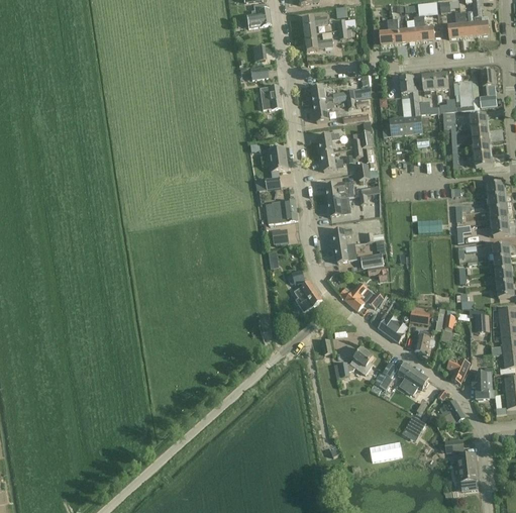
[(473,0),(473,1),(474,15),(481,15),(481,11),(481,6),(483,6),(482,0),(473,0)]
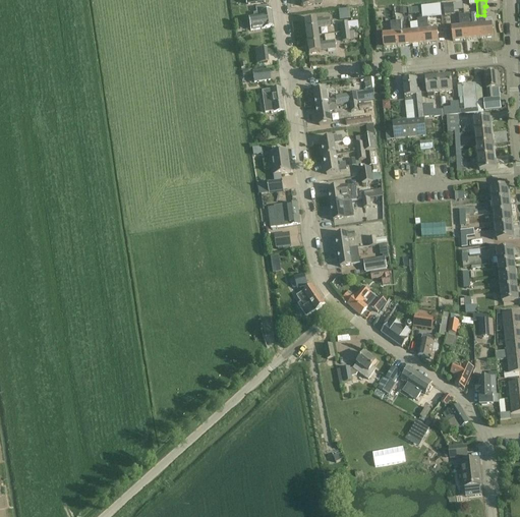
[(267,7),(267,2),(255,4),(256,11),(253,11),(253,14),(246,15),(248,27),(263,25),(263,24),(272,23),(270,7),(267,7)]
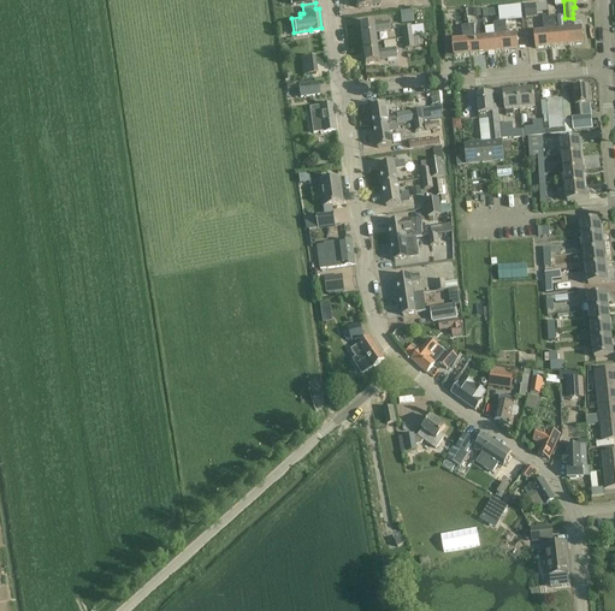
[(398,9),(400,21),(412,18),(411,6),(398,9)]
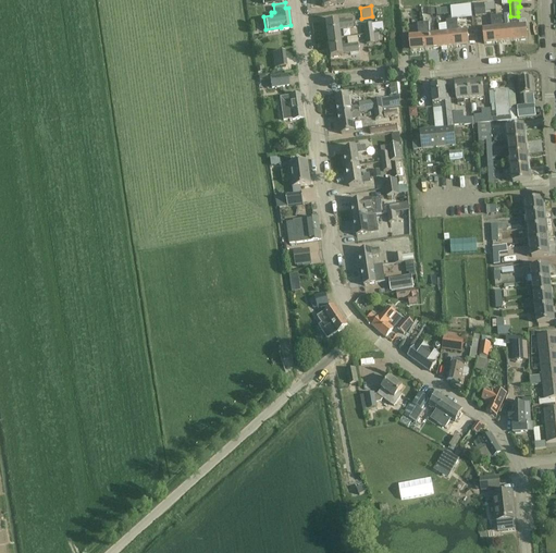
[(501,11),(495,12),(497,39),(513,37),(510,24),(502,24),(501,11)]
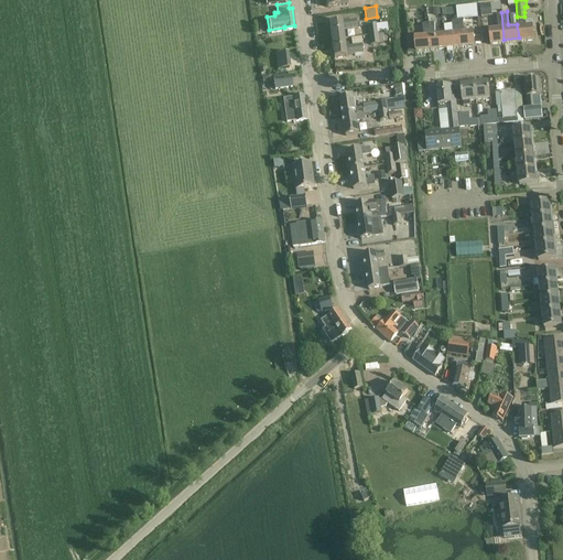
[(497,25),(487,27),(489,41),(504,40),(501,12),(496,12),(497,25)]
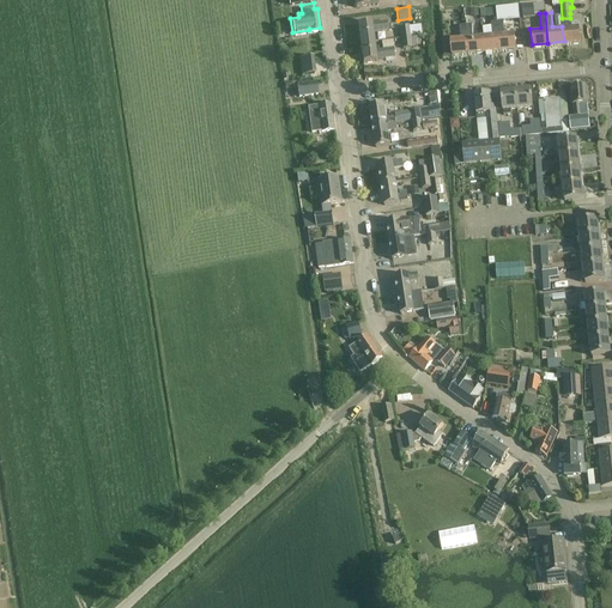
[(502,17),(496,18),(498,48),(515,46),(513,31),(503,31),(502,17)]
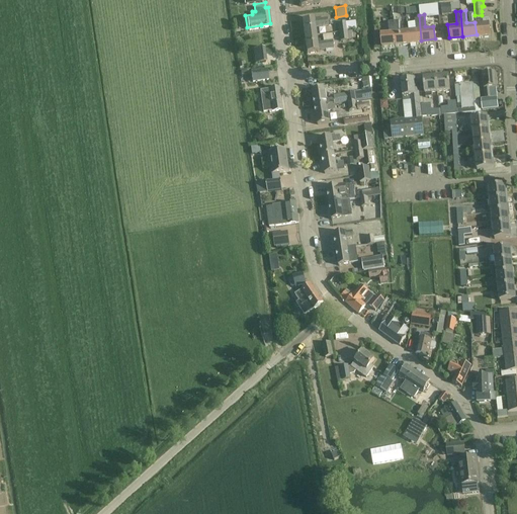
[(302,17),(304,32),(315,31),(314,24),(327,22),(326,15),(313,16),(313,15),(302,17)]
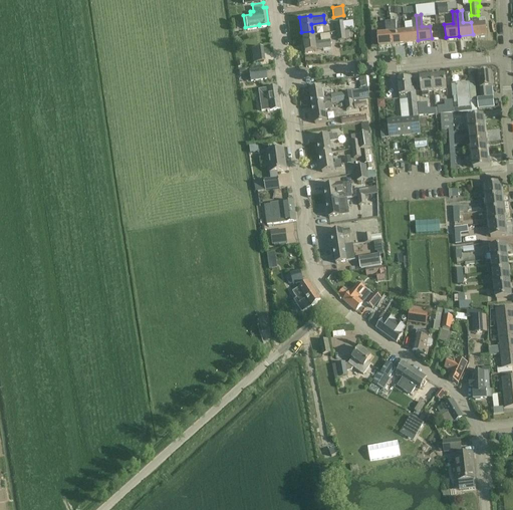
[(412,27),(404,28),(405,41),(418,40),(416,15),(411,15),(412,27)]
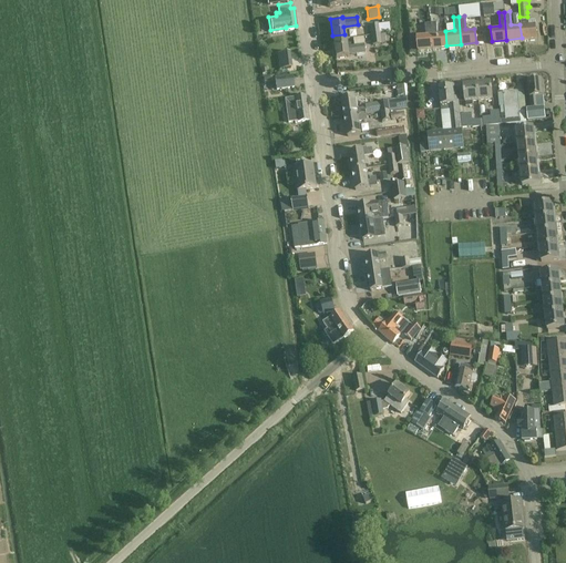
[(527,17),(520,17),(520,24),(522,38),(536,37),(535,22),(528,23),(527,17)]
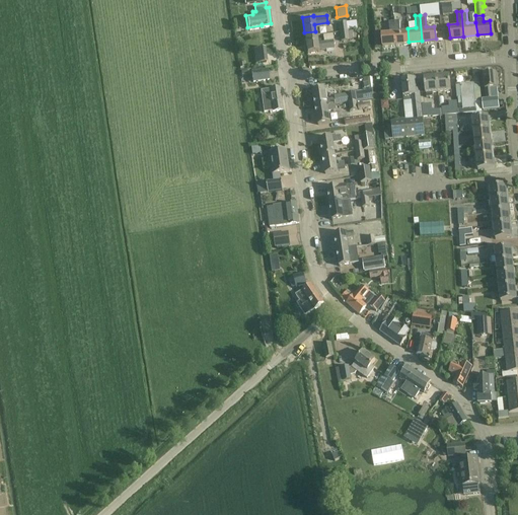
[(380,31),(381,45),(395,43),(392,17),(387,18),(388,30),(380,31)]
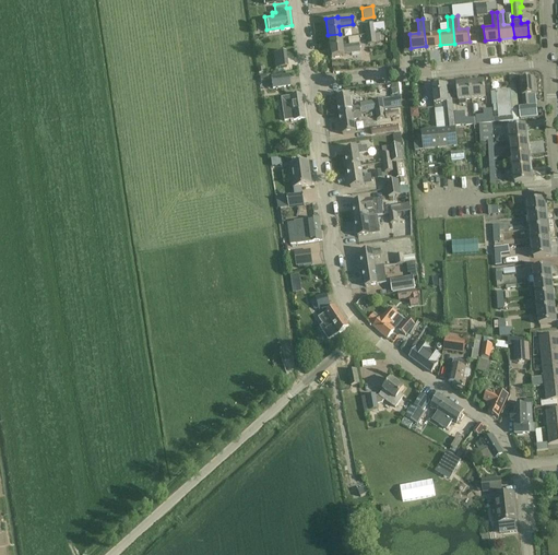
[(428,19),(423,19),(426,46),(440,45),(439,31),(430,32),(428,19)]
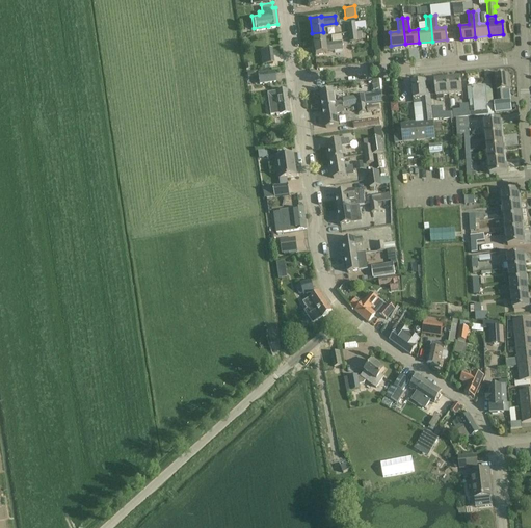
[(364,19),(345,20),(347,28),(354,27),(354,28),(365,26),(364,19)]
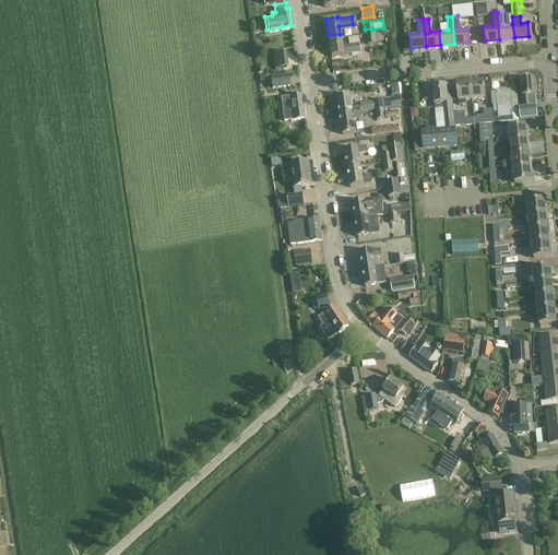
[(372,28),(365,30),(366,40),(375,39),(382,38),(381,30),(372,31),(372,30),(372,28)]
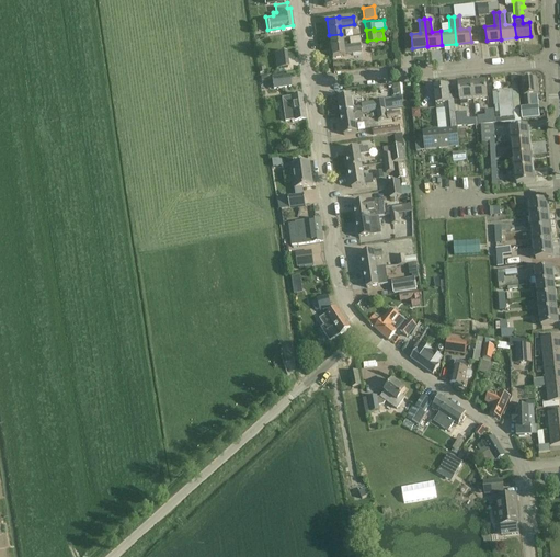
[(341,34),(329,35),(331,54),(343,52),(343,50),(360,48),(358,41),(342,43),(341,34)]
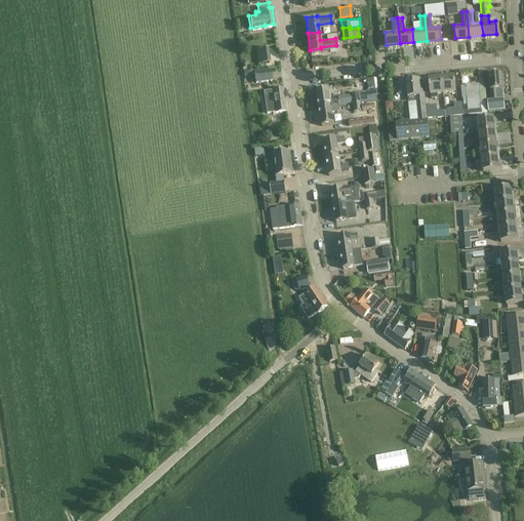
[(253,70),(254,80),(271,77),(270,67),(253,70)]
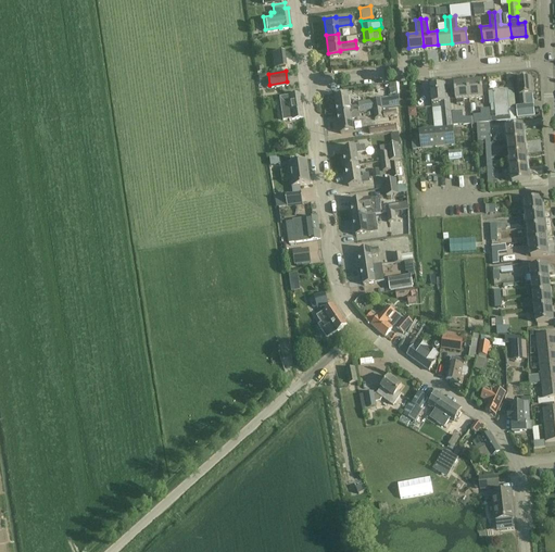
[(516,76),(518,91),(519,102),(527,102),(526,91),(531,90),(530,74),(516,76)]
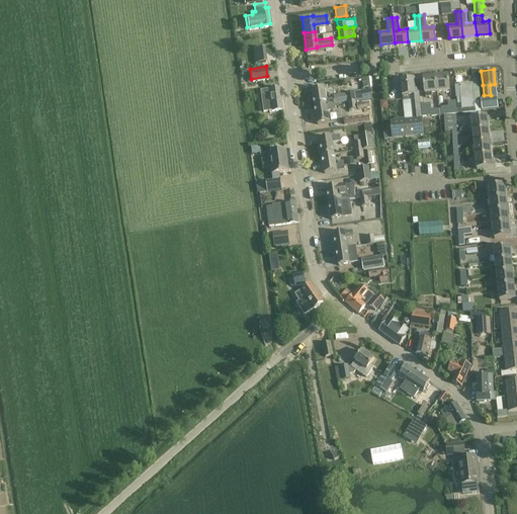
[(447,72),(435,73),(436,89),(449,88),(447,72)]
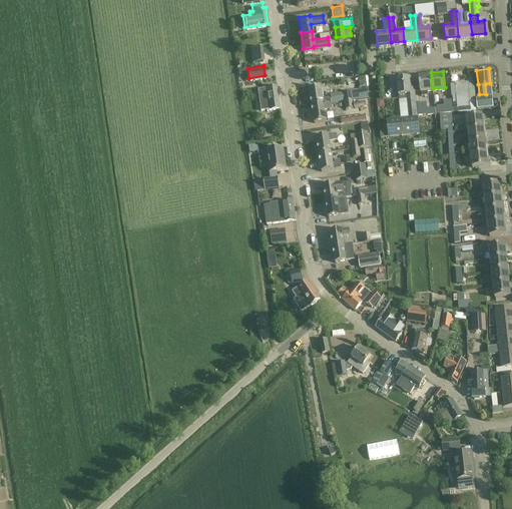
[(418,74),(420,89),(432,88),(431,72),(418,74)]
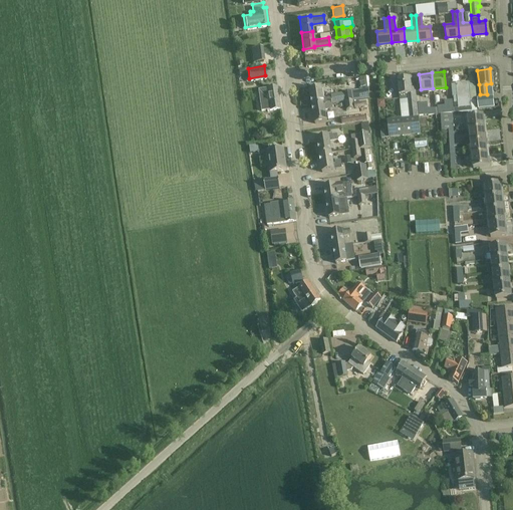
[(387,117),(388,126),(379,126),(379,135),(388,135),(420,133),(418,114),(417,114),(414,84),(411,85),(410,74),(397,76),(398,88),(399,97),(406,96),(407,115),(387,117)]
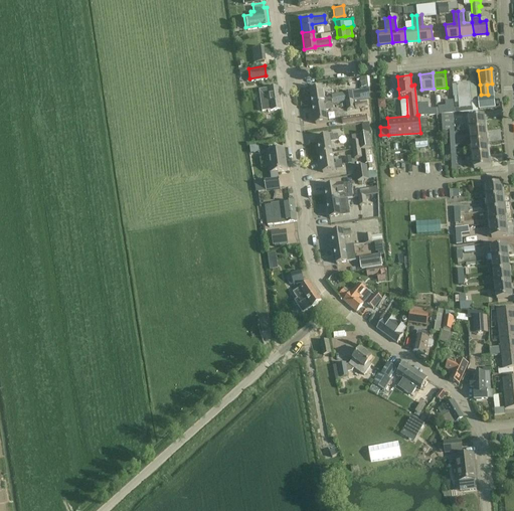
[(452,84),(452,94),(453,94),(454,99),(458,99),(458,105),(453,106),(454,109),(477,107),(476,97),(470,97),(468,79),(456,80),(456,83),(452,84)]
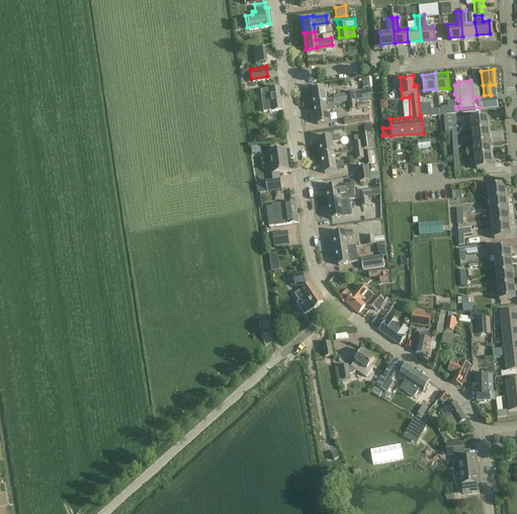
[(281,107),(278,84),(267,85),(268,86),(259,87),(262,108),(270,107),(271,108),(281,107)]
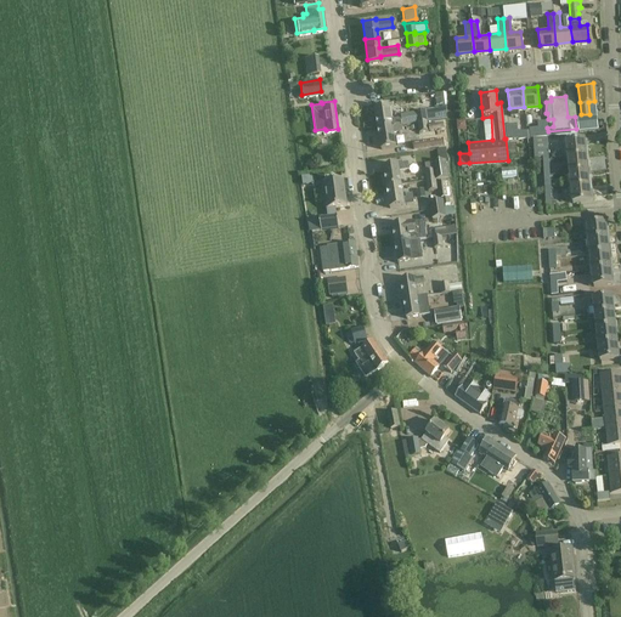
[(373,103),(377,124),(401,120),(400,114),(390,115),(388,101),(373,103)]
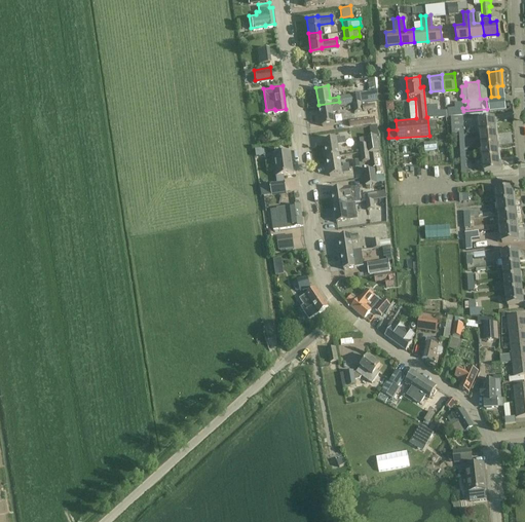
[(376,97),(375,88),(359,90),(360,99),(376,97)]
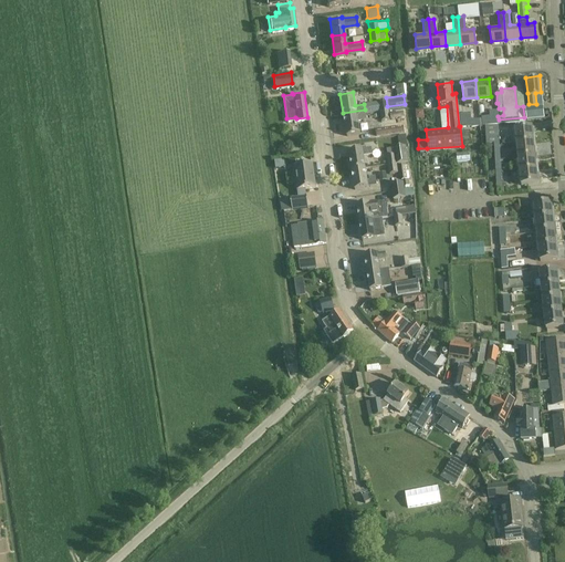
[(386,97),(378,99),(379,107),(387,106),(386,97)]
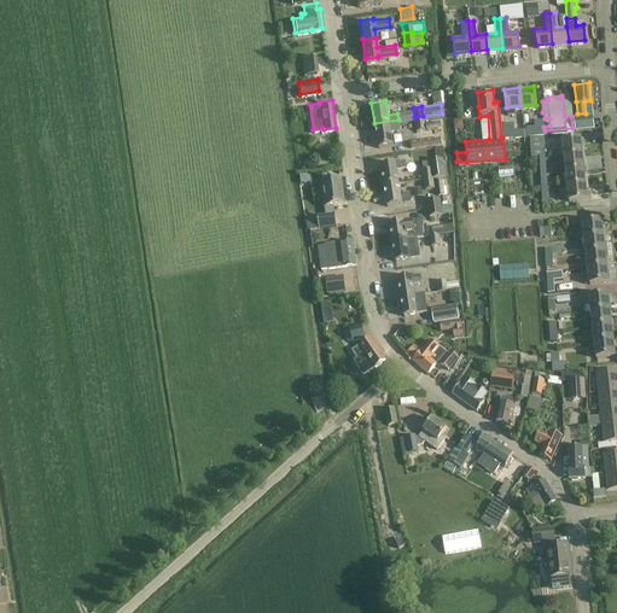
[(577,114),(572,115),(574,127),(582,127),(593,126),(593,117),(592,112),(586,114),(577,114)]
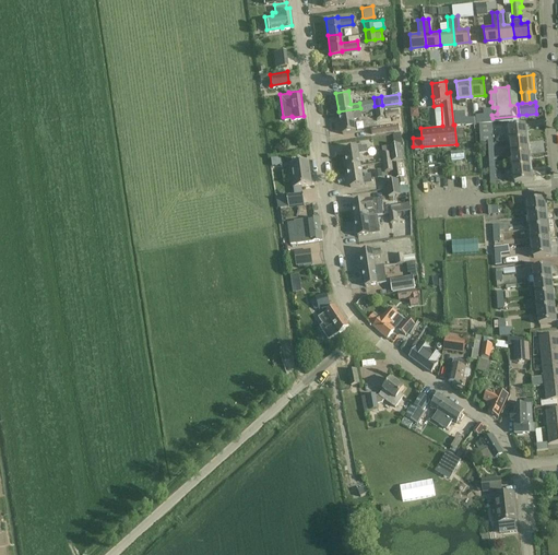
[(382,105),(375,106),(376,116),(383,115),(382,105)]
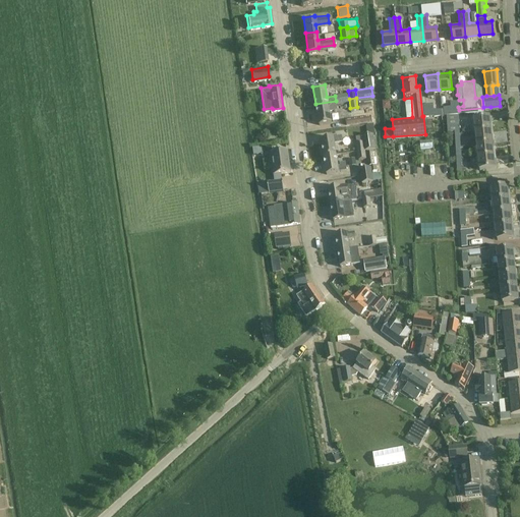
[(442,106),(441,106),(442,113),(444,113),(458,111),(457,99),(449,100),(450,104),(442,105),(442,106)]
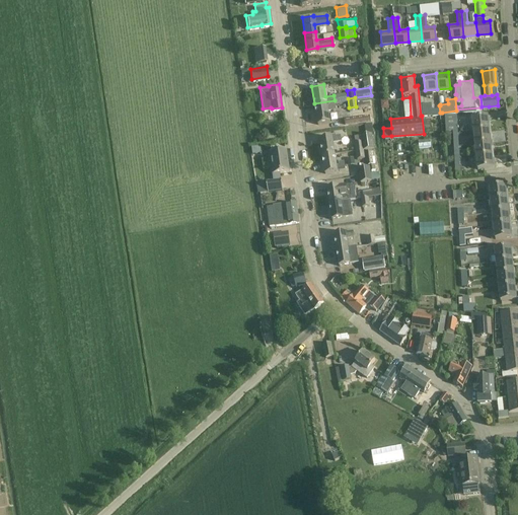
[(335,100),(314,103),(316,122),(329,120),(327,107),(336,106),(335,100)]
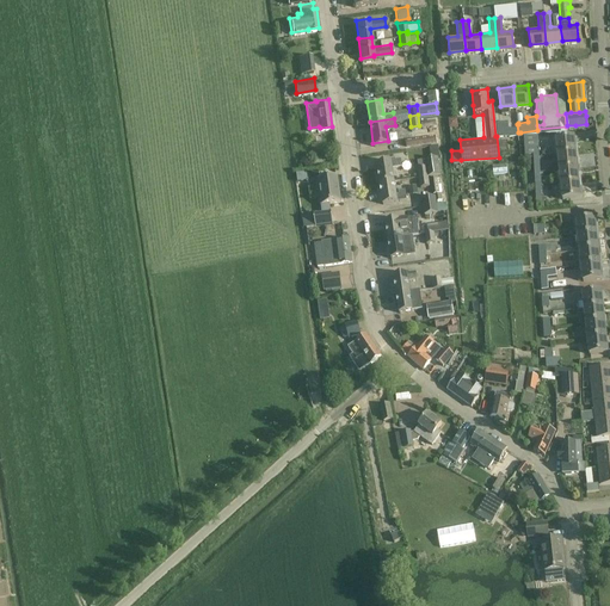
[(495,119),(497,134),(509,133),(509,134),(517,133),(518,133),(517,124),(507,125),(506,118),(495,119)]
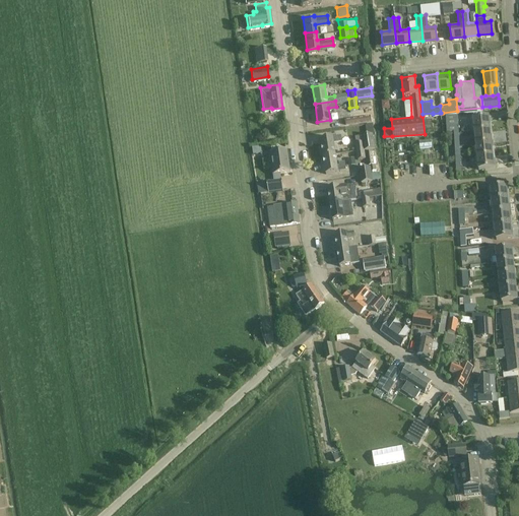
[(453,129),(453,130),(458,130),(456,112),(445,113),(445,118),(444,118),(445,129),(453,129)]
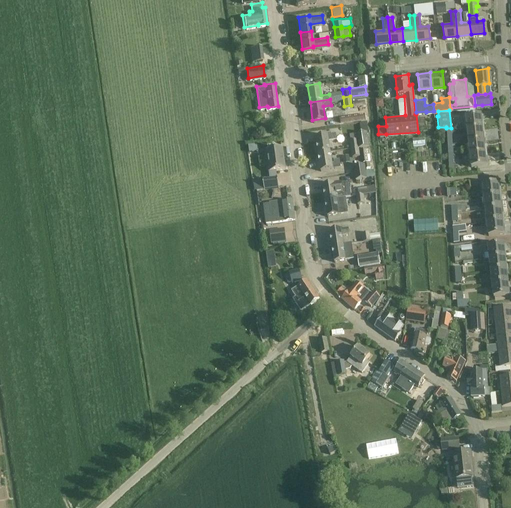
[(339,115),(339,120),(364,116),(363,111),(339,115)]
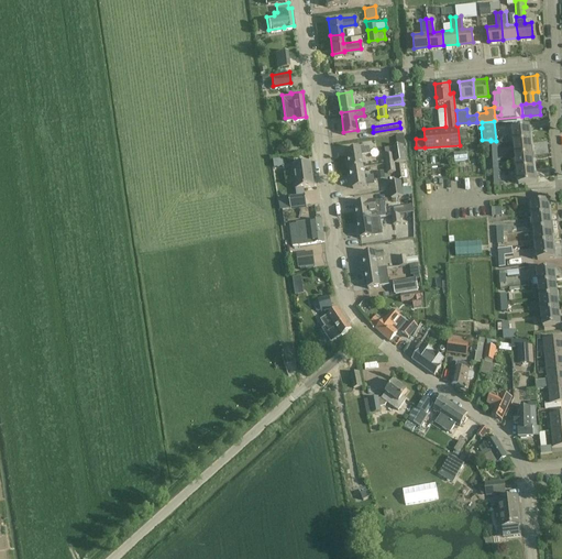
[(511,125),(513,139),(530,138),(528,123),(511,125)]
